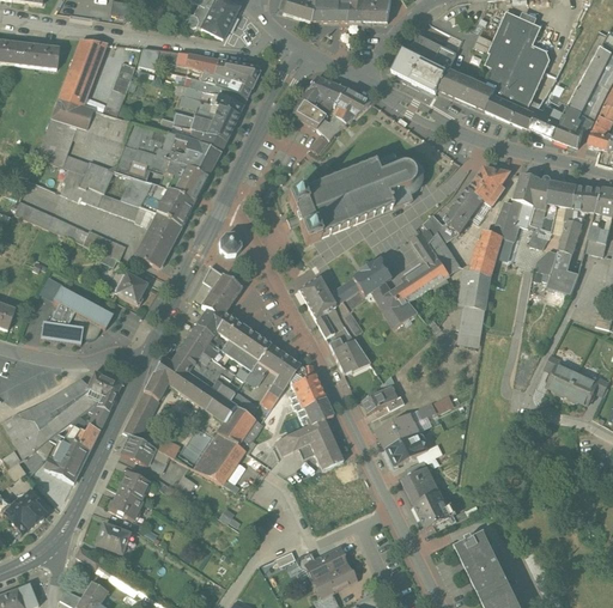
[(127,0),(113,0),(110,12),(125,14),(127,0)]
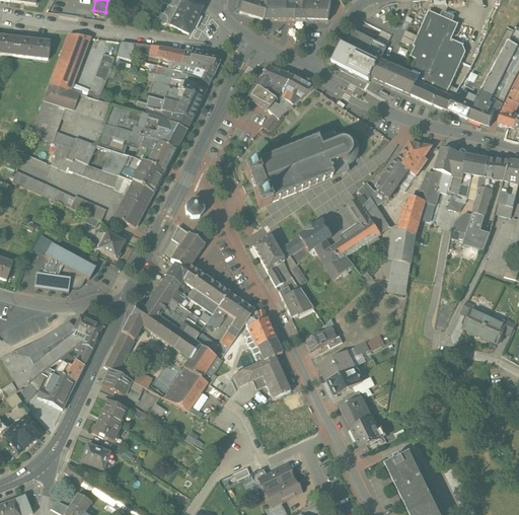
[(117,2),(107,0),(105,12),(105,15),(114,16),(117,2)]
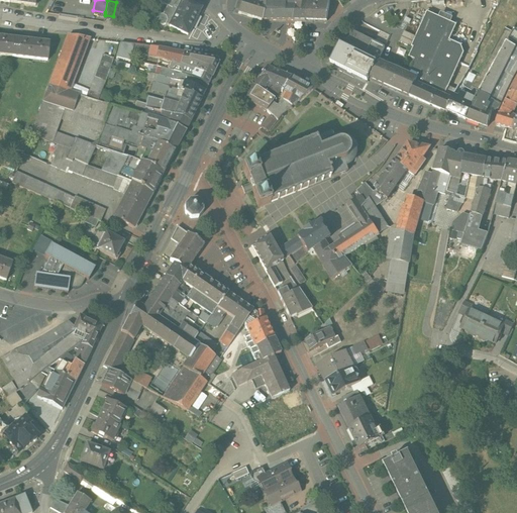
[(191,0),(164,0),(171,4),(167,13),(163,11),(159,12),(157,16),(158,20),(162,22),(166,20),(170,22),(188,31),(191,24),(192,24),(198,13),(197,12),(201,5),(191,0)]
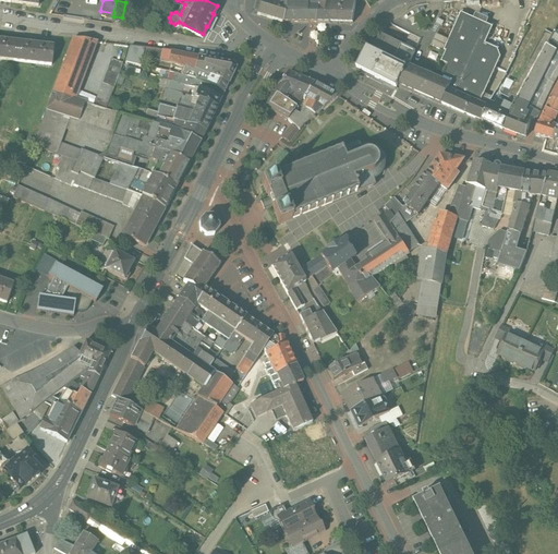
[(256,0),(255,5),(258,7),(257,11),(282,17),(286,1),(286,0),(256,0)]
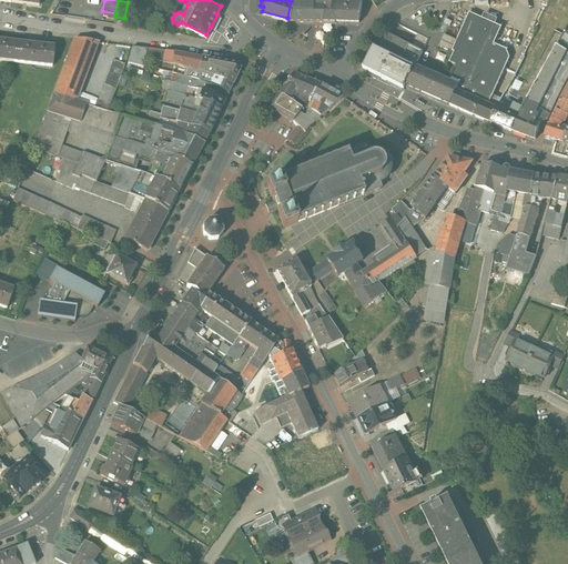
[(291,0),(291,1),(287,18),(322,18),(324,0),(291,0)]
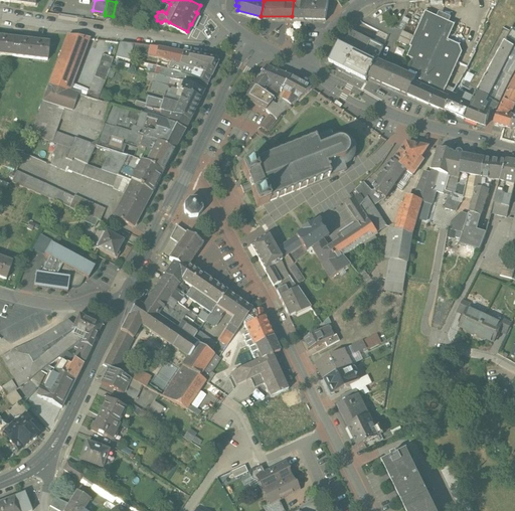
[(294,0),(292,16),(305,17),(307,0),(294,0)]
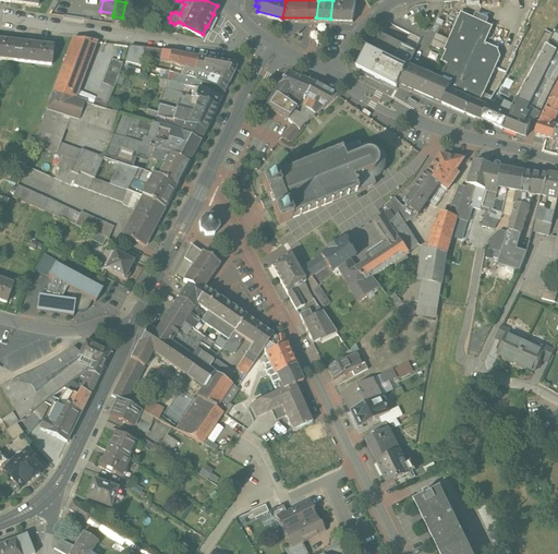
[(332,0),(330,19),(353,19),(355,0),(332,0)]
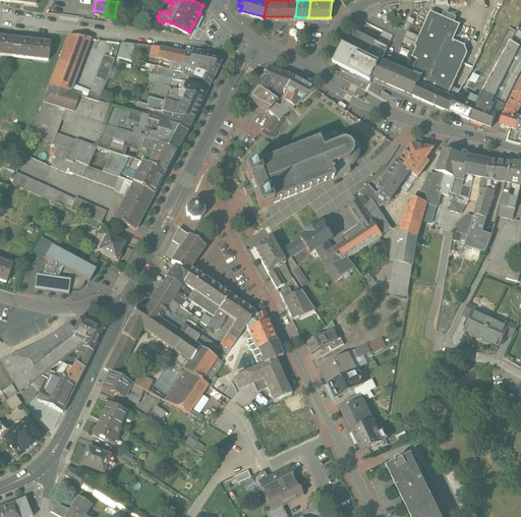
[(460,21),(430,8),(414,44),(416,45),(412,55),(417,57),(412,68),(423,73),(419,81),(448,94),(467,50),(464,43),(453,38),(460,21)]
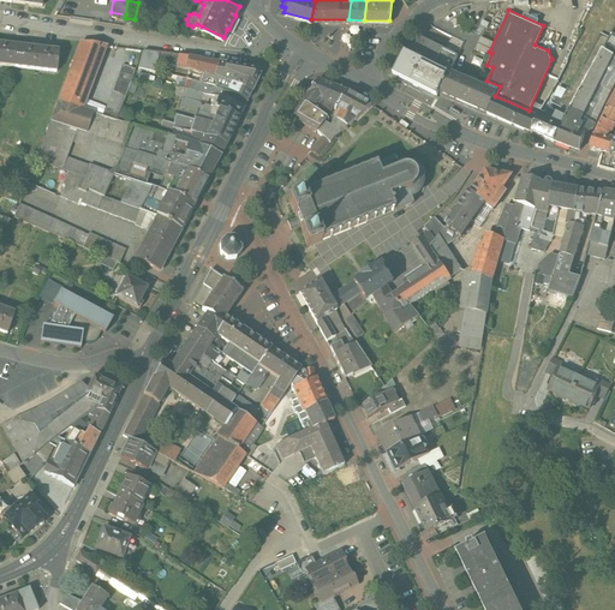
[(454,24),(459,22),(467,17),(464,11),(451,17),(454,24)]
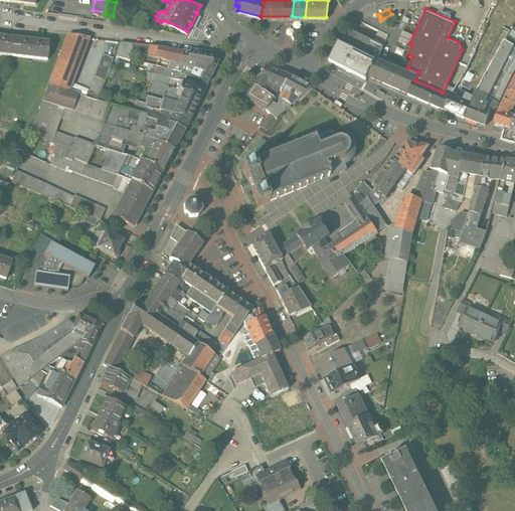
[(391,14),(384,18),(387,23),(398,17),(395,12),(391,14)]
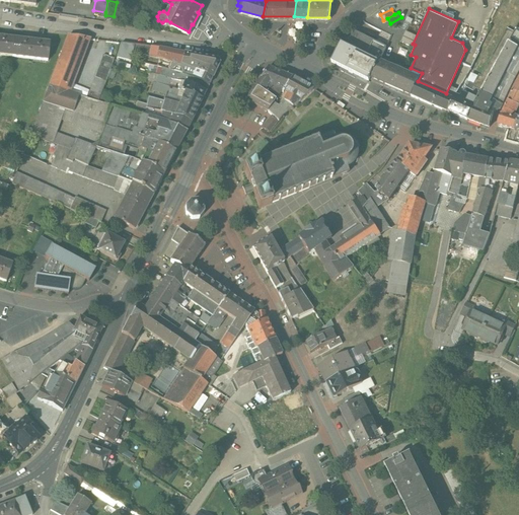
[(363,32),(354,28),(354,29),(353,28),(345,44),(342,42),(331,61),(368,79),(377,60),(388,39),(378,32),(361,24),(360,27),(364,30),(363,32)]
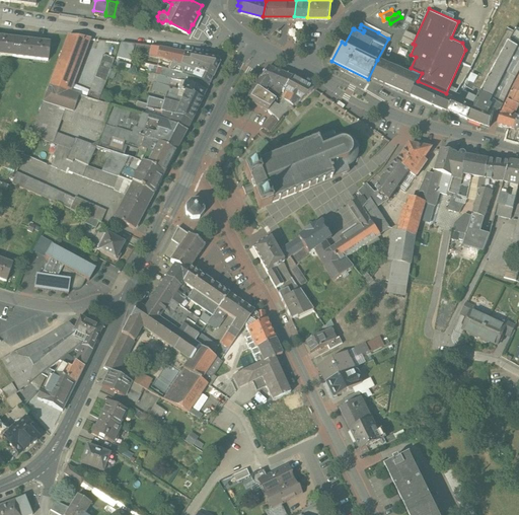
[(507,24),(482,73),(488,76),(512,33),(511,32),(513,28),(507,24)]
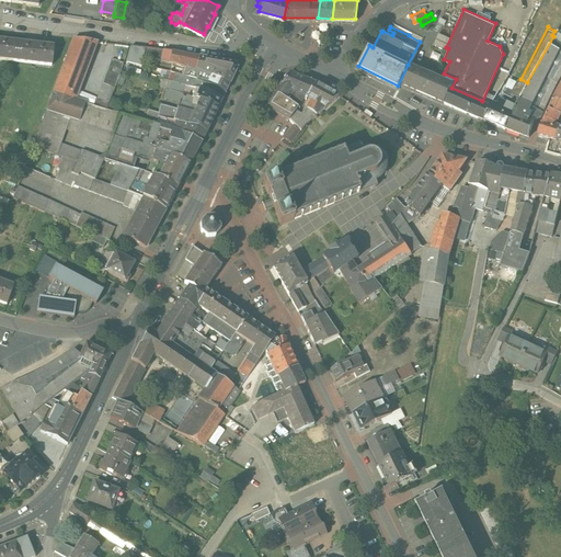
[(412,30),(409,35),(420,42),(423,35),(412,30)]
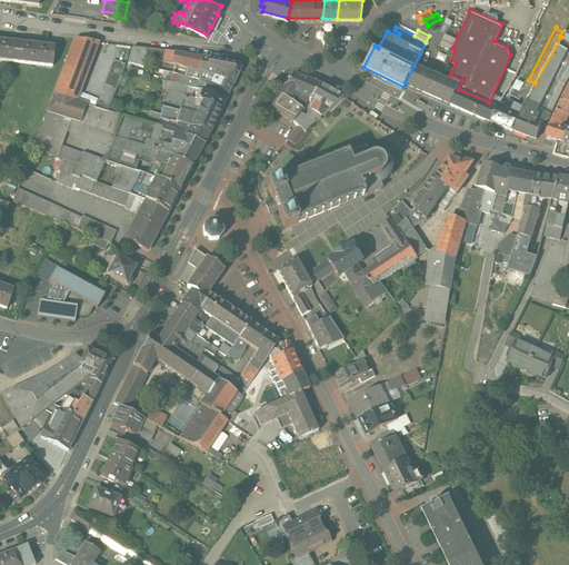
[(526,100),(538,106),(566,50),(568,51),(568,58),(558,78),(561,79),(557,88),(561,90),(568,76),(568,32),(565,30),(561,37),(535,83),(526,100)]
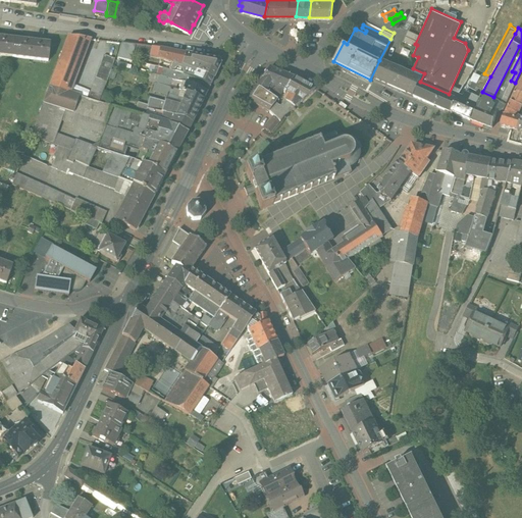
[(408,29),(406,34),(416,39),(419,33),(408,29)]
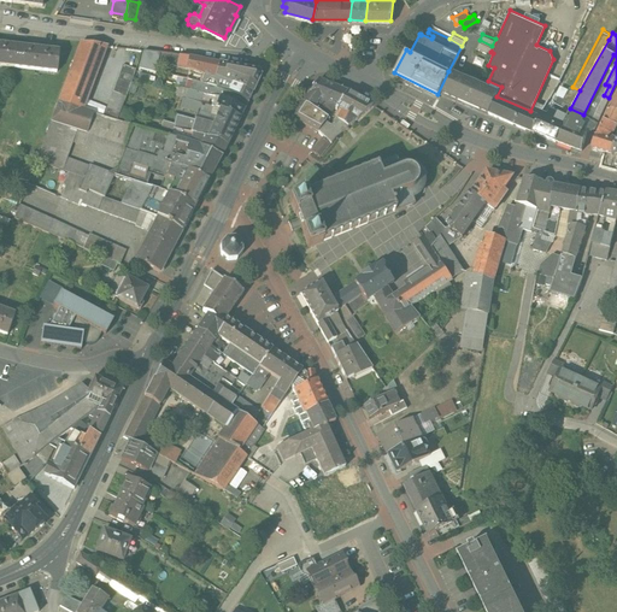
[(17,41),(0,39),(0,62),(15,63),(17,41)]
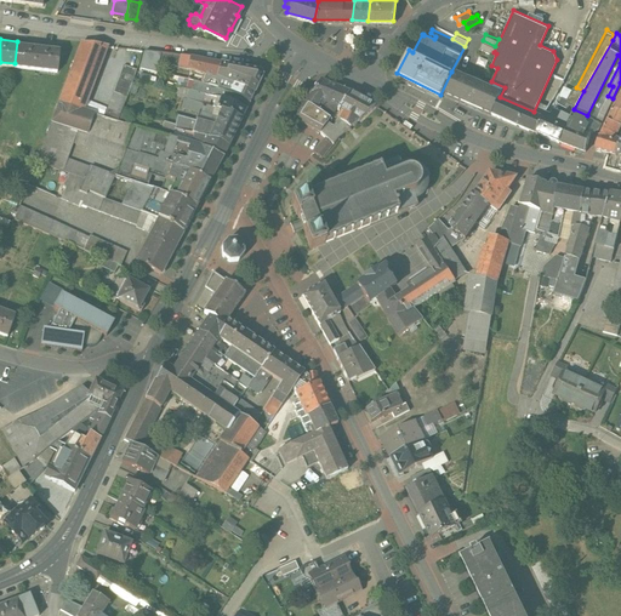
[(106,43),(81,39),(58,100),(81,107),(106,43)]
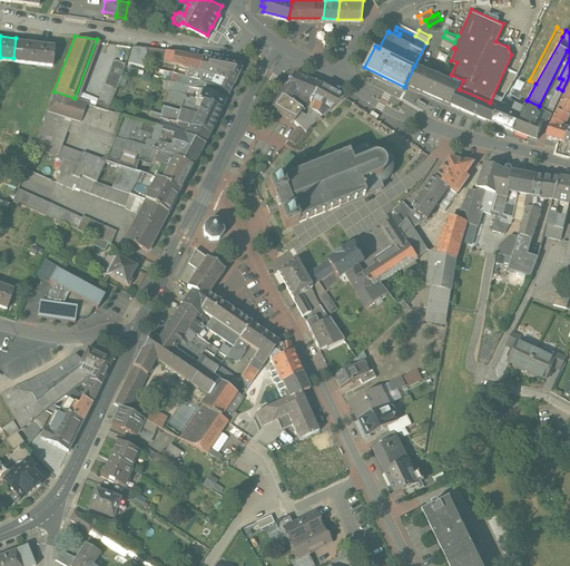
[(443,37),(440,44),(452,49),(454,42),(443,37)]
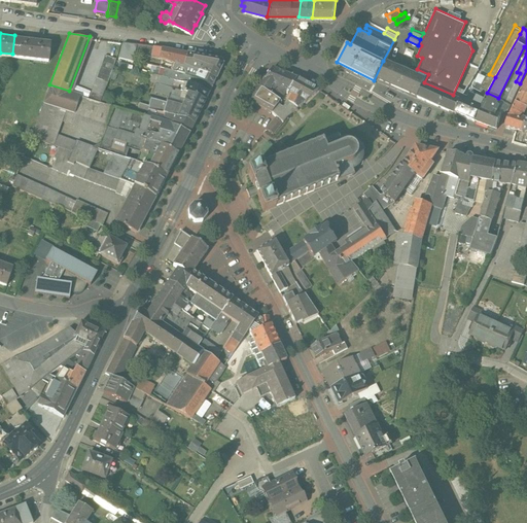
[(50,40),(14,35),(12,54),(47,59),(50,40)]
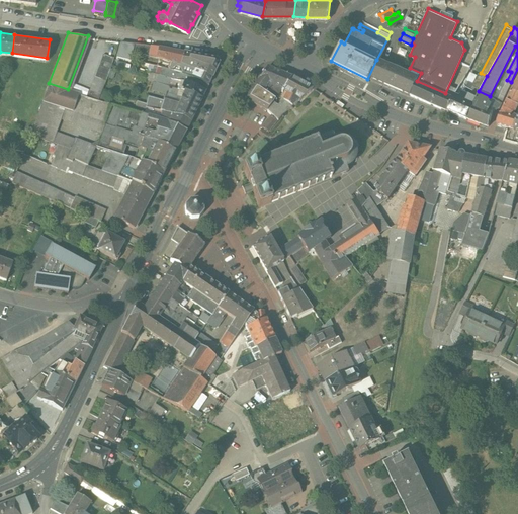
[(134,40),(121,39),(116,54),(132,57),(133,51),(132,51),(134,40)]
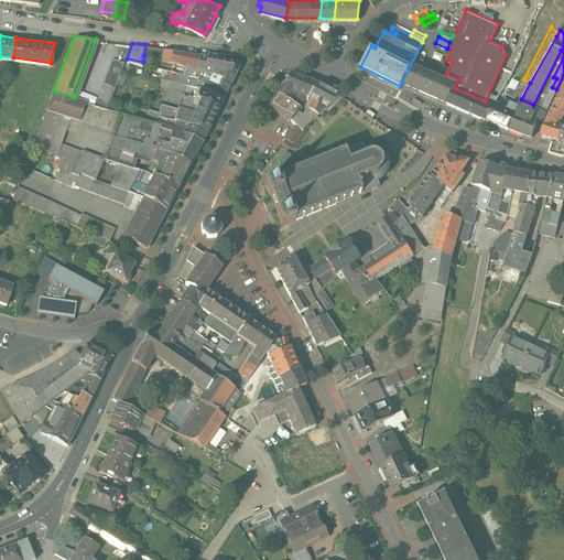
[(173,49),(158,46),(145,44),(143,55),(144,55),(171,60),(173,49)]
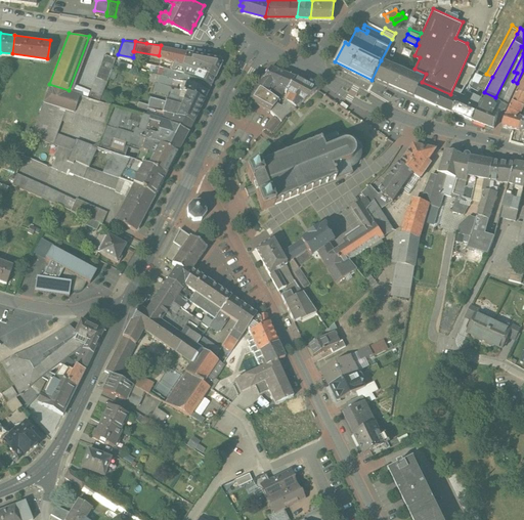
[(169,47),(161,45),(159,55),(167,58),(169,47)]
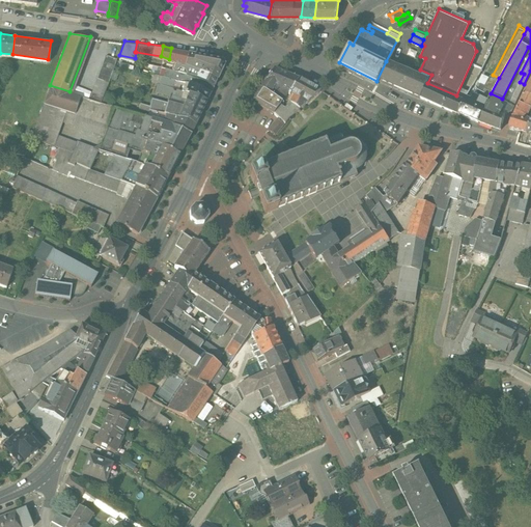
[(217,76),(200,68),(186,62),(189,51),(171,48),(169,59),(175,61),(173,67),(180,70),(196,75),(197,76),(214,83),(217,76)]
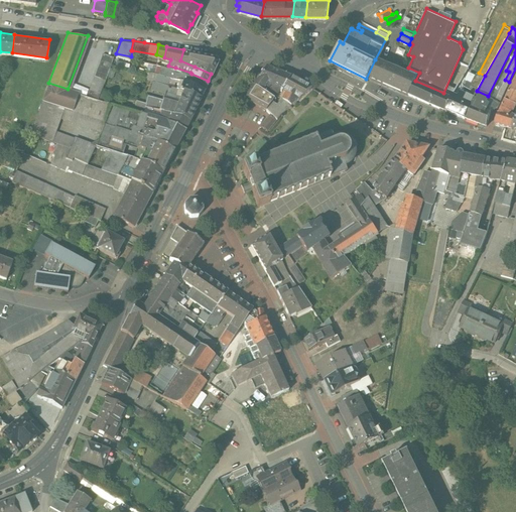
[(216,55),(183,49),(180,60),(195,67),(211,74),(218,58),(216,55)]
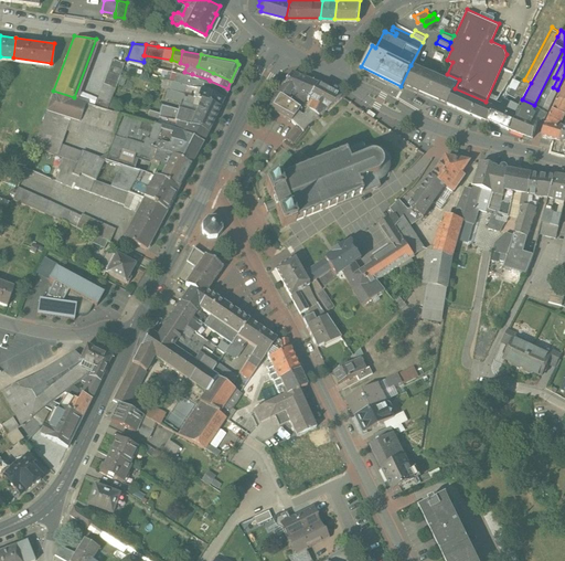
[(113,55),(104,81),(116,85),(123,66),(125,60),(113,55)]
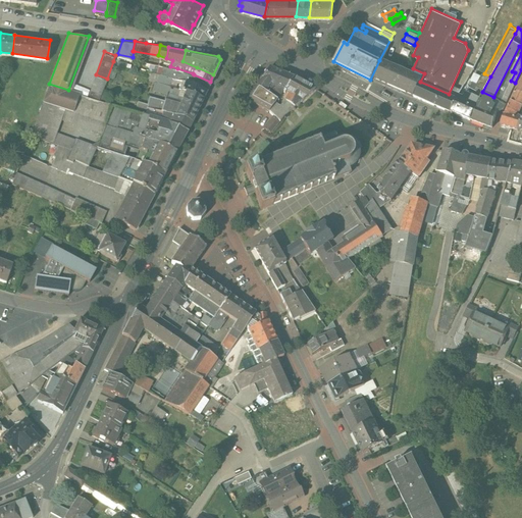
[(411,71),(390,62),(389,64),(379,60),(372,75),(414,93),(419,82),(421,79),(410,73),(411,71)]
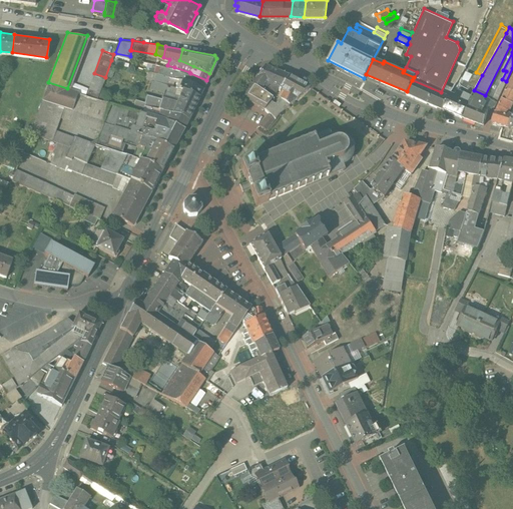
[(251,82),(272,96),(275,93),(289,73),(265,63),(251,82)]
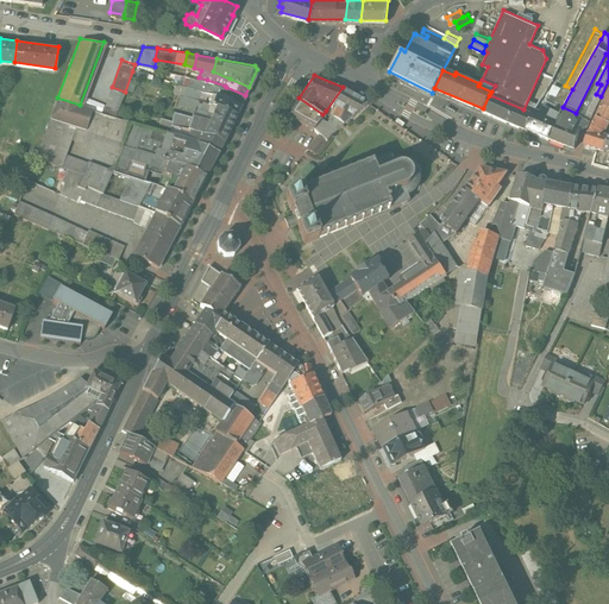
[(245,95),(226,87),(225,86),(207,80),(203,89),(212,92),(223,95),(240,104),(245,95)]
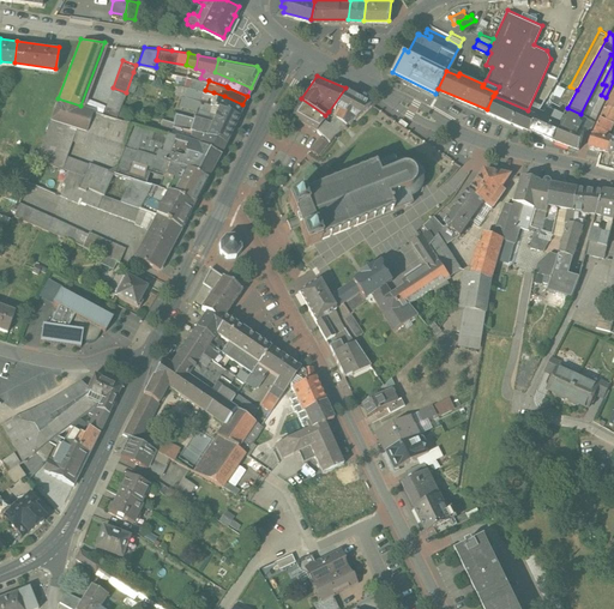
[(184,95),(198,98),(200,92),(202,92),(203,89),(187,84),(184,95)]
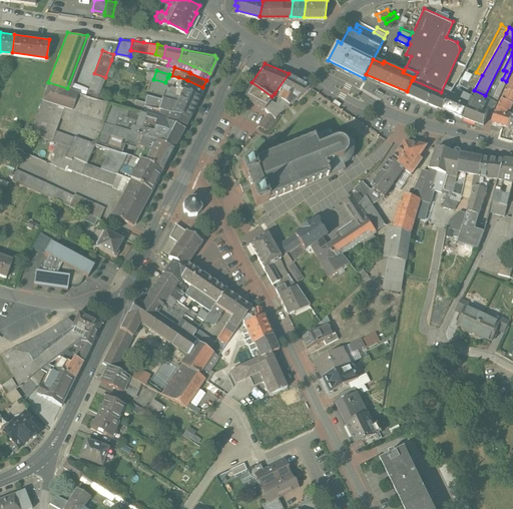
[(469,80),(460,76),(458,79),(449,95),(449,96),(444,107),(461,114),(474,90),(482,75),(476,72),(474,70),(469,80)]
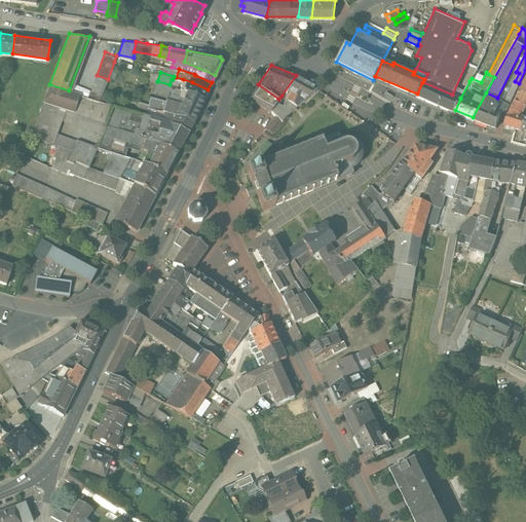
[(108,79),(97,75),(88,97),(100,100),(108,79)]
